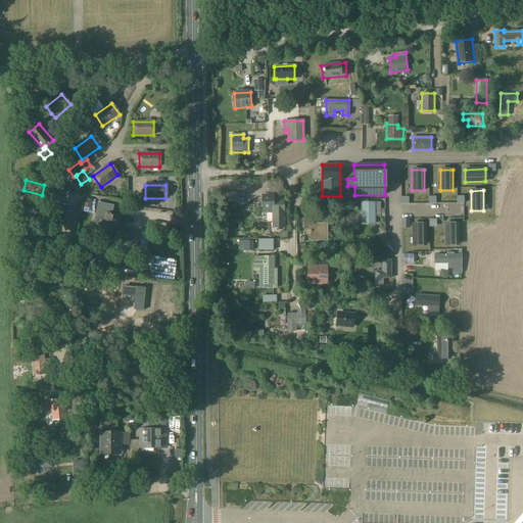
[(244,202),(244,194),(229,193),(229,202),(244,202)]
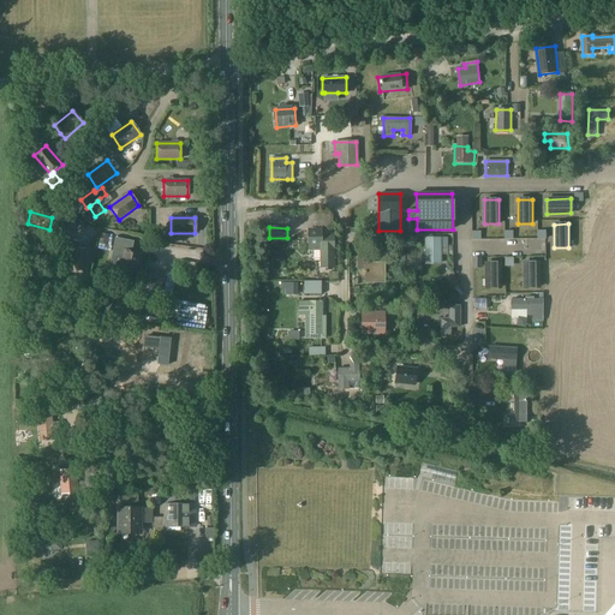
[(321,246),(321,268),(334,267),(333,236),(320,236),(320,231),(309,231),(309,246),(321,246)]
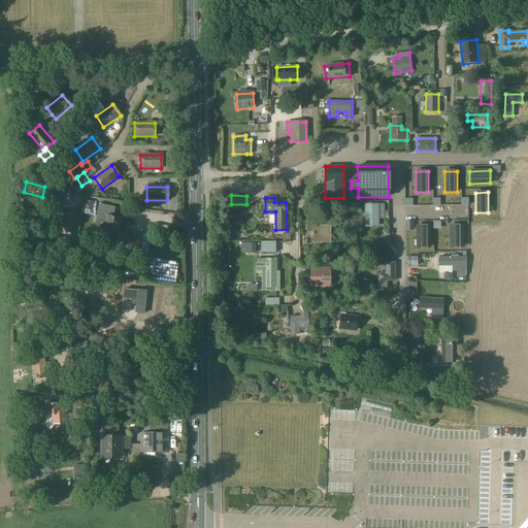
[(120,226),(121,218),(113,217),(116,208),(99,205),(94,230),(103,232),(102,234),(114,237),(118,225),(120,226)]
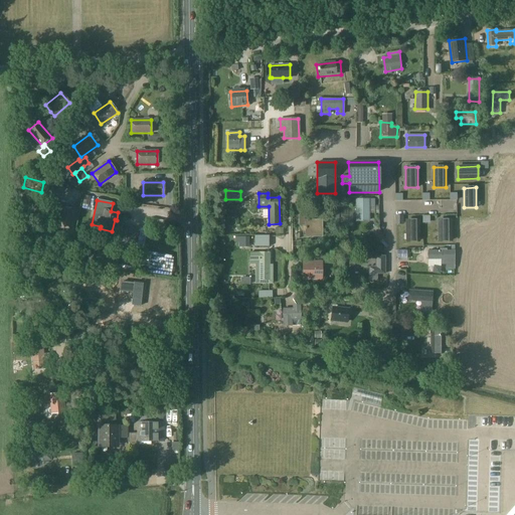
[(355,221),(368,221),(368,206),(375,206),(374,200),(355,200),(355,221)]
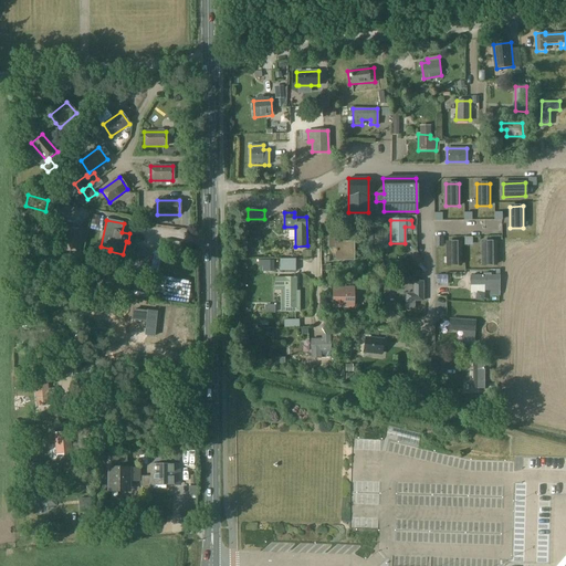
[(66,227),(64,251),(80,252),(82,229),(66,227)]
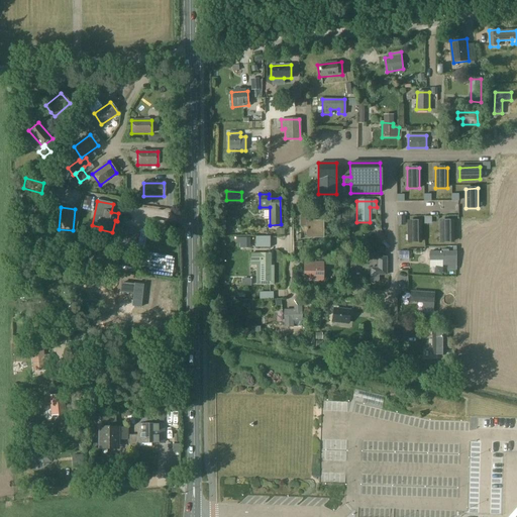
[(321,238),(321,221),(306,221),(306,216),(299,216),(299,226),(306,226),(306,238),(321,238)]
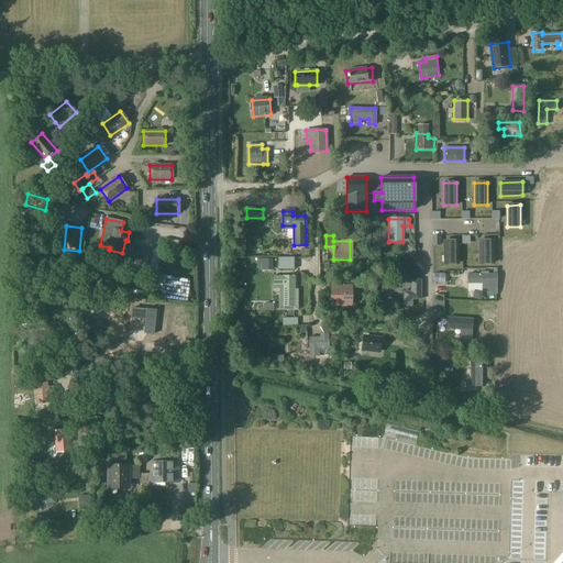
[(457,241),(444,242),(444,263),(457,263),(457,241)]
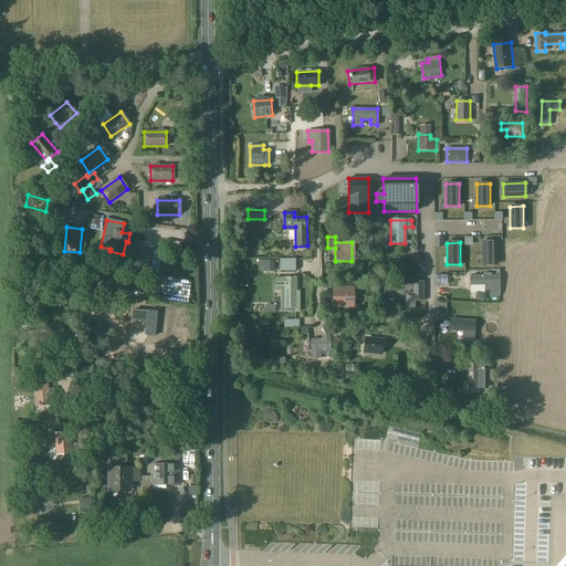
[(495,242),(482,242),(482,264),(495,264),(495,242)]
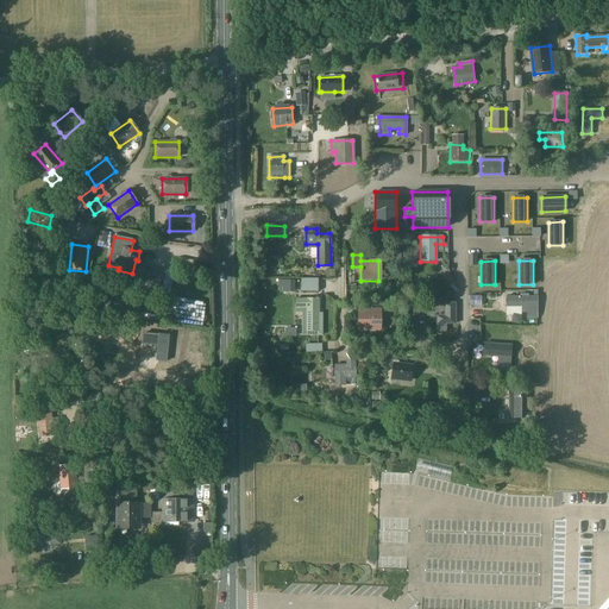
[(107,294),(104,309),(137,316),(140,301),(107,294)]
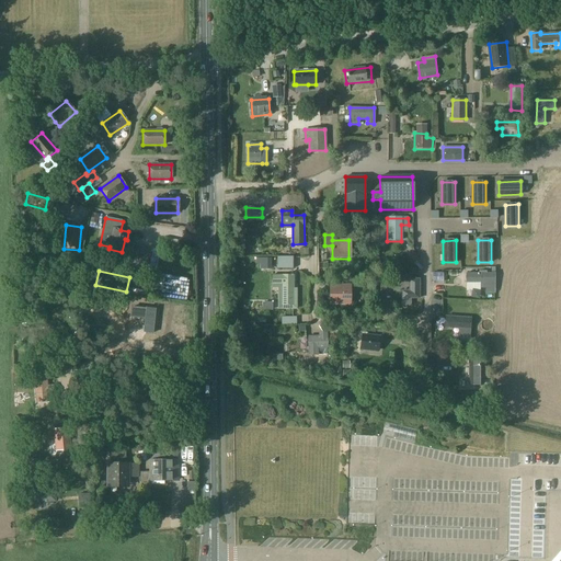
[(466,273),(466,283),(481,283),(481,288),(485,288),(485,293),(494,293),(495,274),(491,274),(485,274),(485,271),(479,271),(479,274),(466,273)]
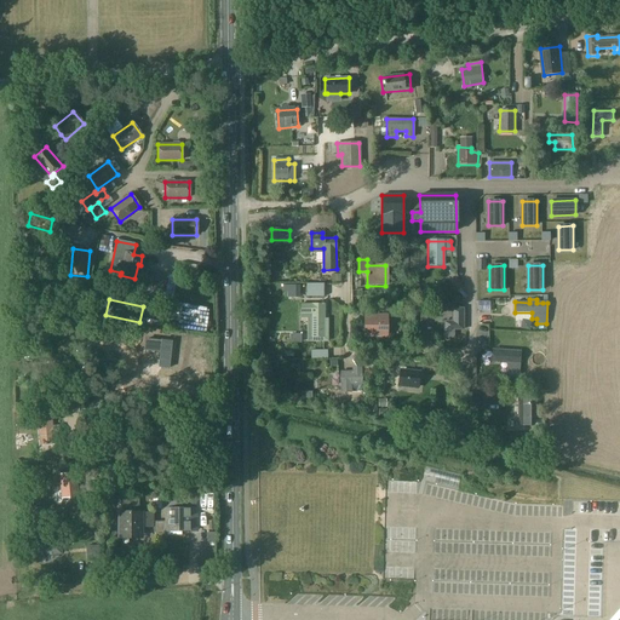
[(300,304),(300,315),(311,315),(311,339),(325,339),(325,304),(300,304)]
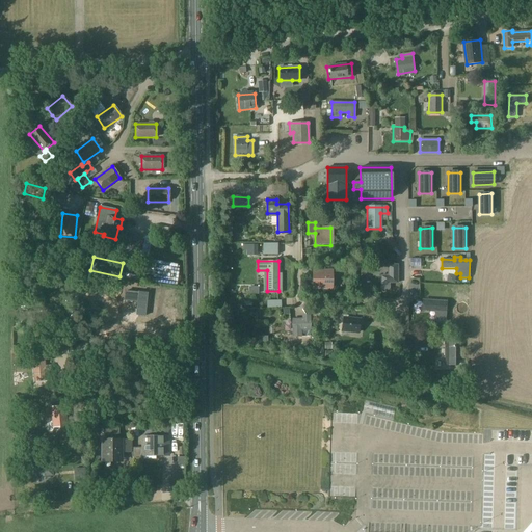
[(398,282),(398,266),(389,266),(389,276),(382,276),(382,289),(390,289),(390,282),(398,282)]
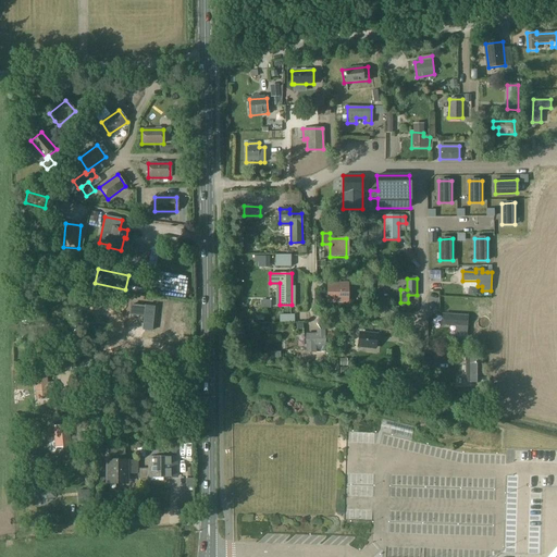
[(347,302),(347,283),(327,283),(327,302),(347,302)]
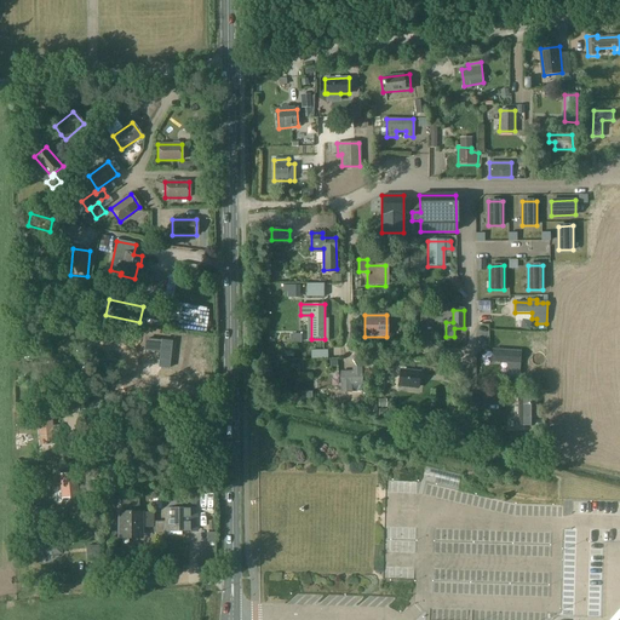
[(147,340),(145,350),(160,351),(159,366),(168,367),(172,339),(161,338),(161,342),(147,340)]
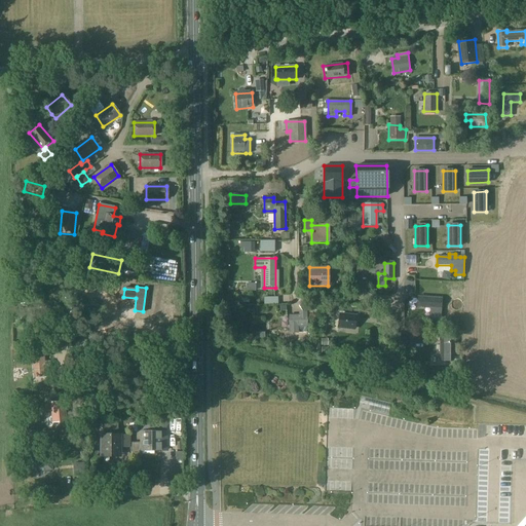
[(419,297),(418,307),(429,307),(428,320),(439,321),(441,299),(419,297)]
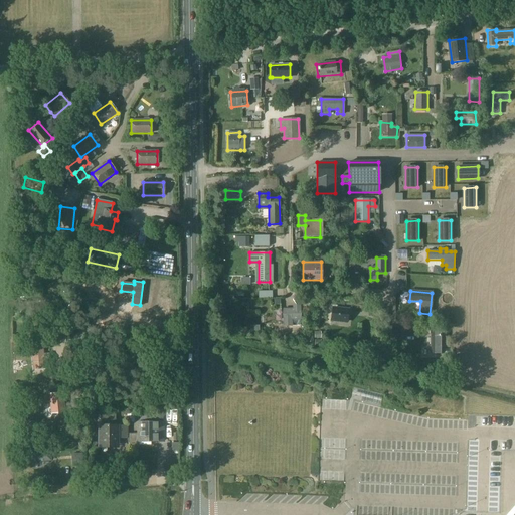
[(283,326),(291,326),(291,319),(299,319),(299,307),(292,307),(292,309),(282,310),(283,326)]
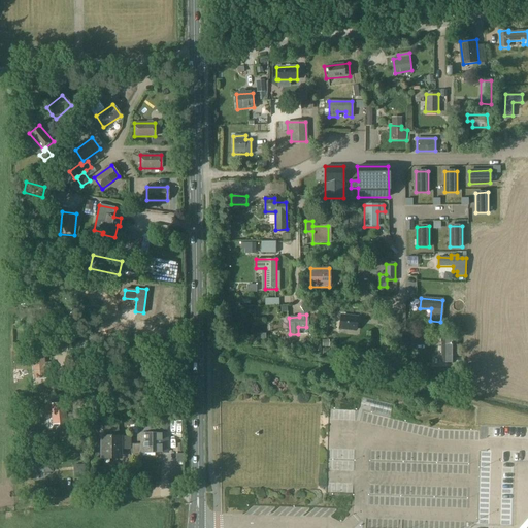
[(340,316),(339,329),(357,331),(358,318),(340,316)]
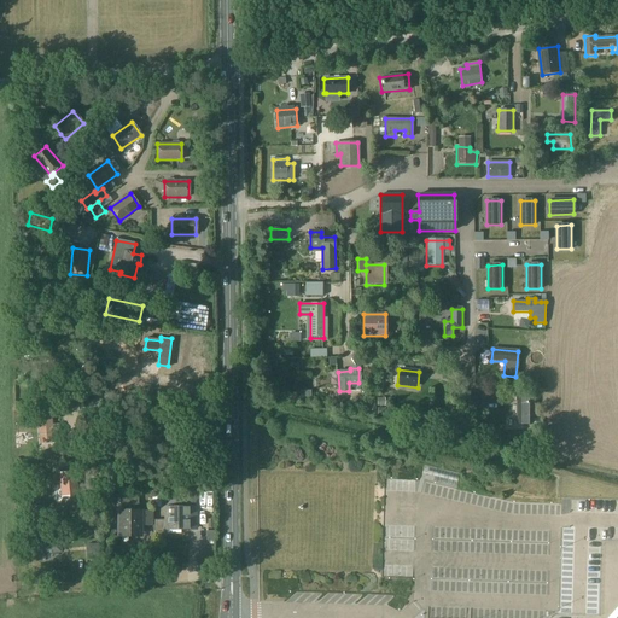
[(74,402),(75,391),(65,390),(64,402),(74,402)]
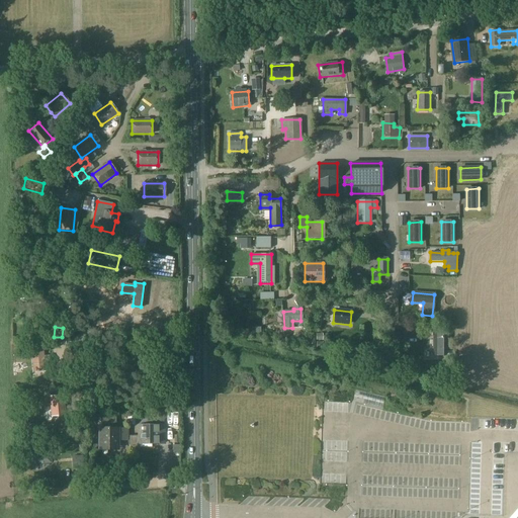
[(433,332),(433,356),(446,356),(446,332),(433,332)]
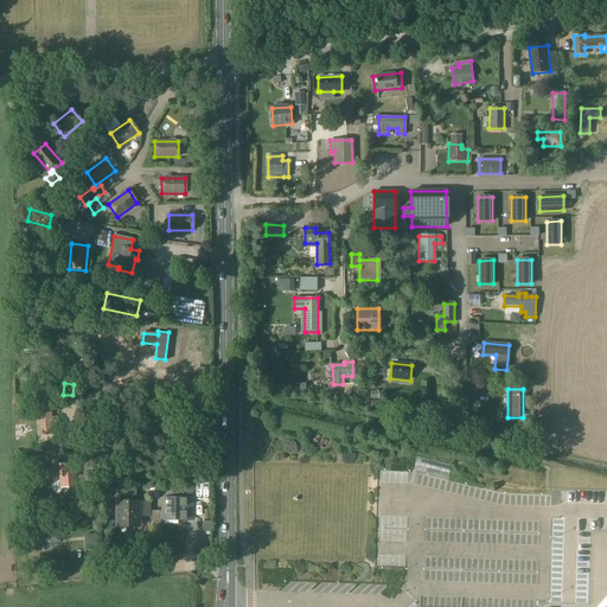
[(51,417),(50,404),(38,406),(39,435),(52,434),(52,425),(59,425),(58,416),(51,417)]
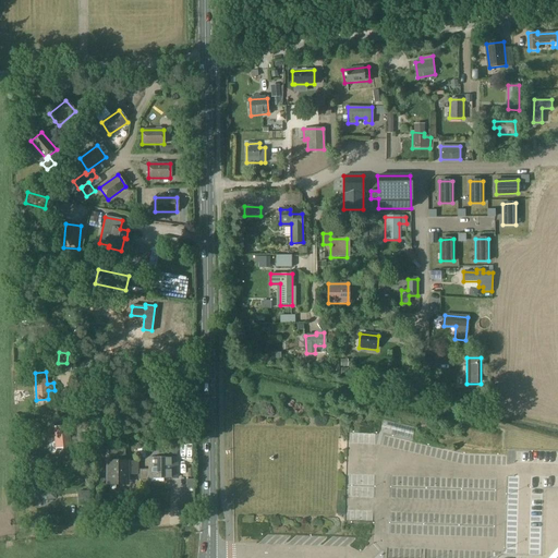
[(36,439),(52,437),(51,429),(57,428),(57,421),(35,423),(36,439)]
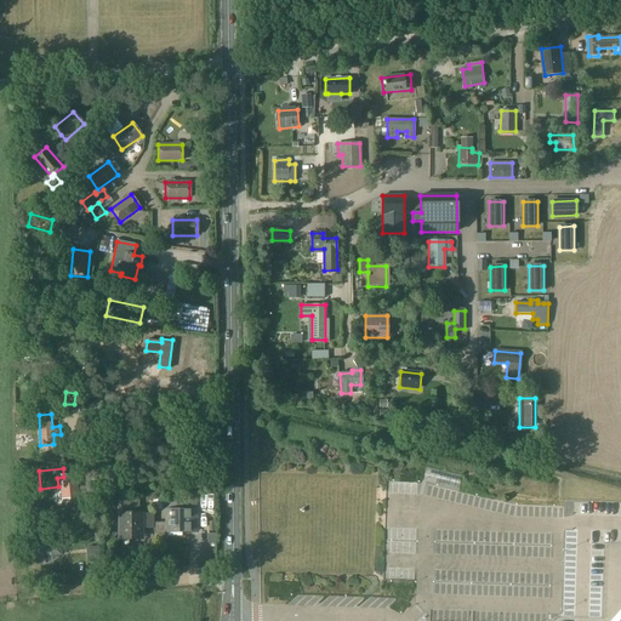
[(194,497),(176,497),(176,510),(195,510),(194,497)]
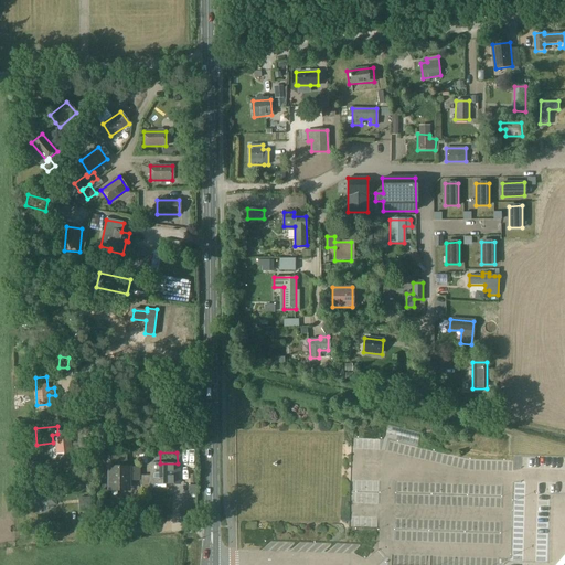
[(110,468),(110,491),(130,491),(130,469),(127,469),(127,461),(126,461),(112,461),(112,468),(110,468)]
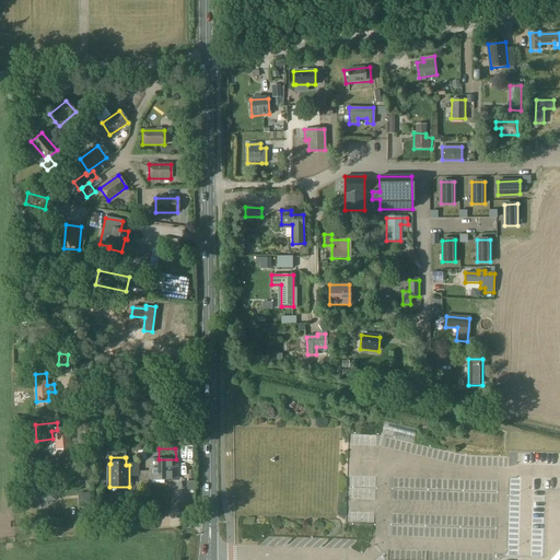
[(27,468),(41,467),(39,459),(26,461),(27,468)]
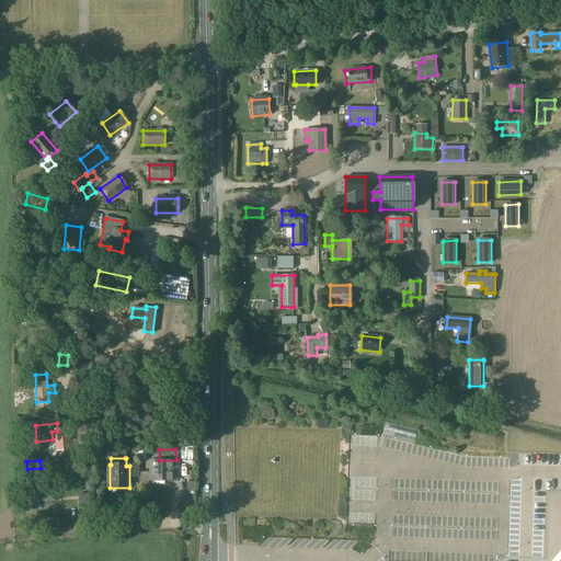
[(151,479),(176,479),(176,460),(159,460),(151,460),(151,479)]
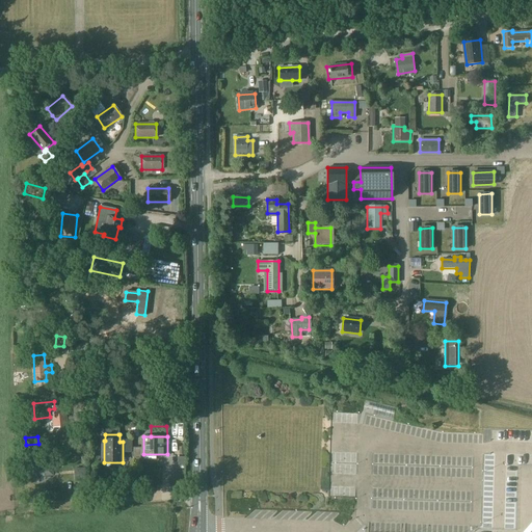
[(37,475),(52,475),(52,463),(37,463),(37,475)]
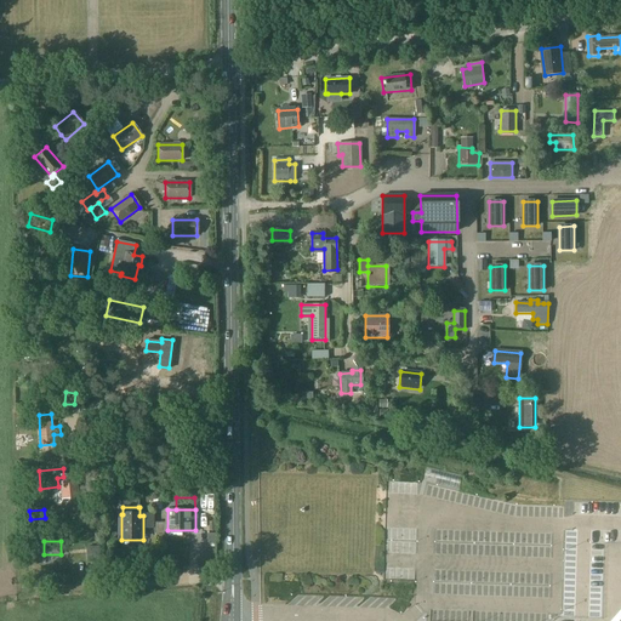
[(98,548),(86,548),(87,562),(100,562),(98,548)]
